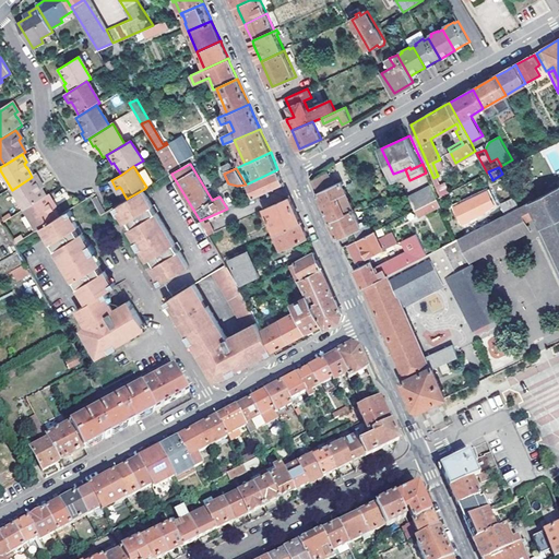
[(250,182),(256,197),(284,183),(283,181),(277,169),(250,182)]
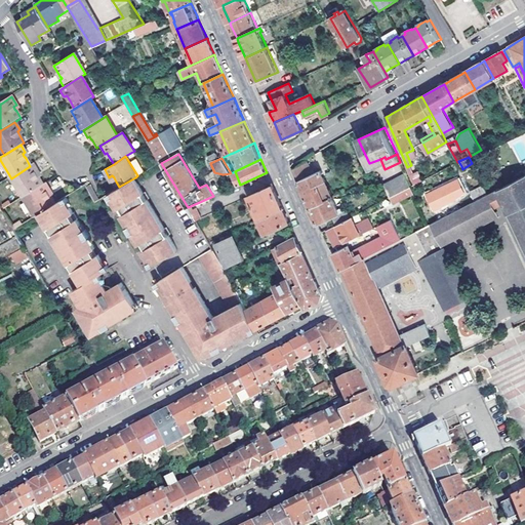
[(453,170),(461,166),(458,161),(457,162),(451,165),(453,170)]
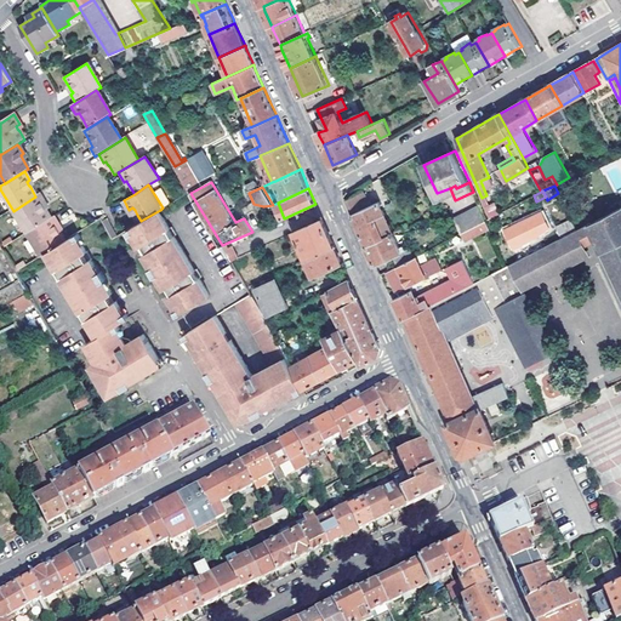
[(365,239),(368,244),(392,233),(379,203),(370,206),(364,192),(348,200),(348,201),(365,239)]
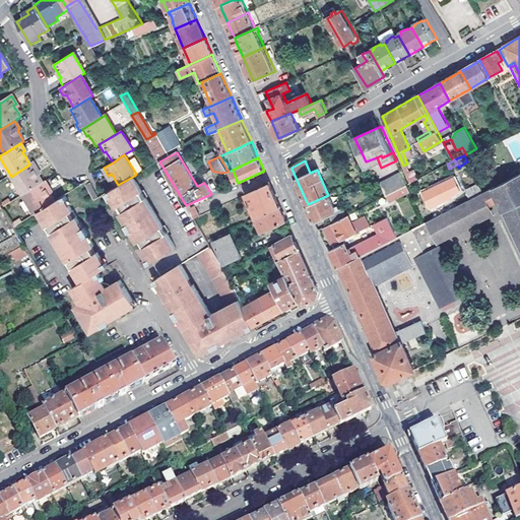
[(29,165),(11,177),(22,196),(42,185),(38,178),(36,175),(35,173),(38,171),(33,164),(29,165)]
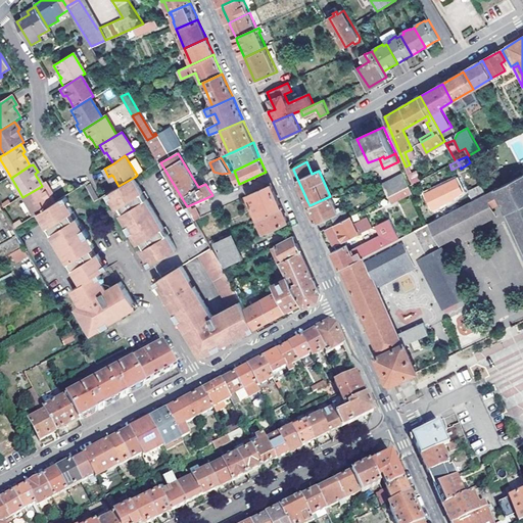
[(389,196),(390,195),(393,201),(412,192),(403,173),(383,183),(389,196)]
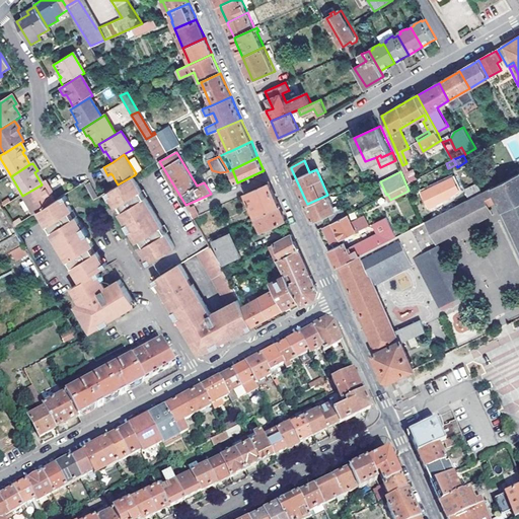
[(412,171),(406,173),(411,182),(416,179),(412,171)]
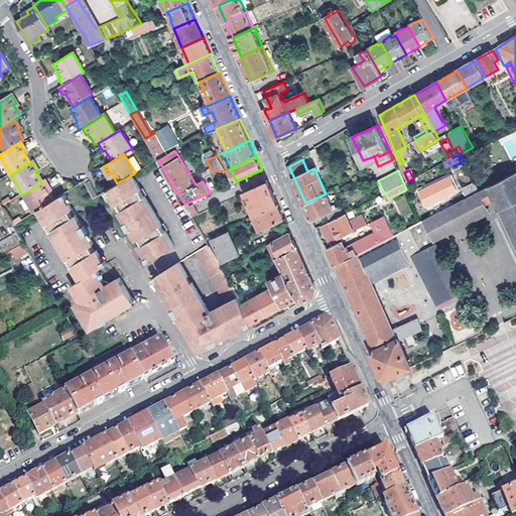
[(515,171),(489,186),(500,208),(501,208),(515,238),(515,171)]
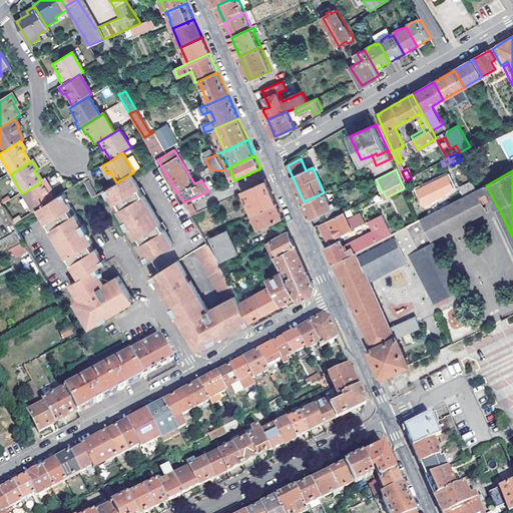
[(139,235),(143,242),(144,243),(146,246),(143,247),(144,249),(148,250),(151,257),(174,242),(165,228),(167,227),(163,221),(161,222),(144,194),(146,193),(142,186),(140,187),(132,173),(116,182),(109,187),(113,193),(112,197),(115,203),(114,204),(116,207),(118,210),(119,209),(123,215),(127,216),(128,218),(124,221),(128,227),(132,225),(134,228),(133,231),(137,237),(139,235)]
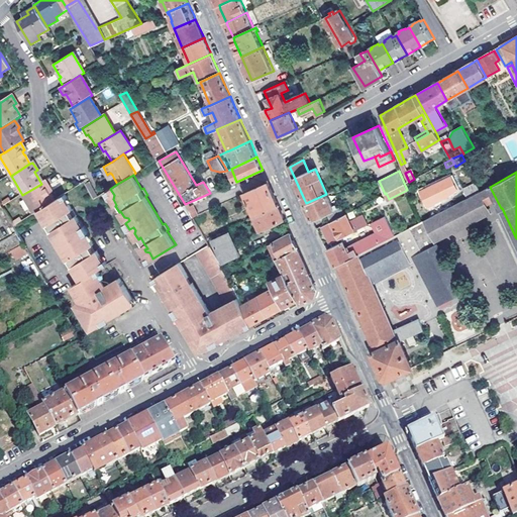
[(455,188),(449,176),(427,187),(429,193),(422,196),(427,206),(434,203),(433,202),(445,197),(455,188)]
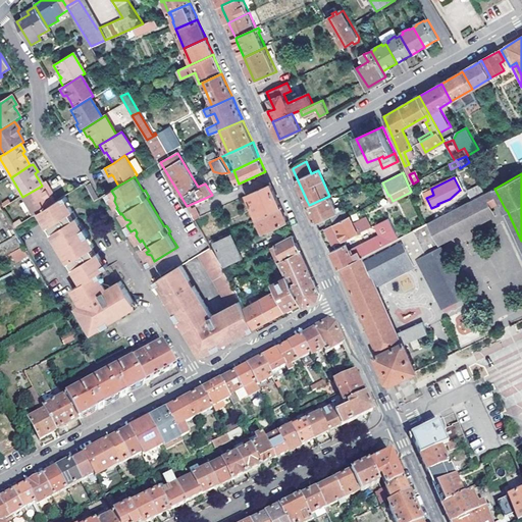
[(45,184),(42,186),(22,197),(35,216),(38,214),(54,204),(50,197),(48,195),(46,192),(49,191),(45,184)]
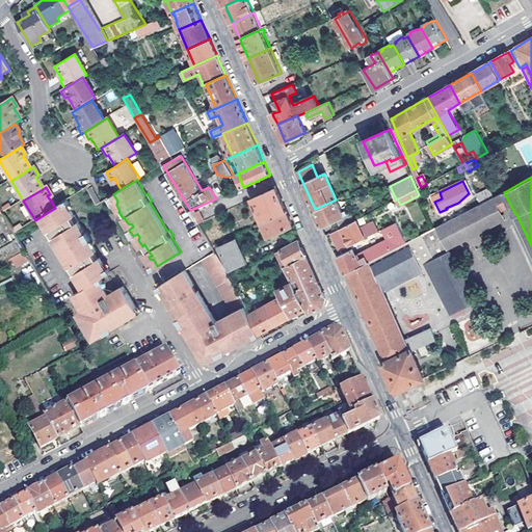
[(251,200),(262,222),(287,211),(285,208),(276,188),(251,200)]
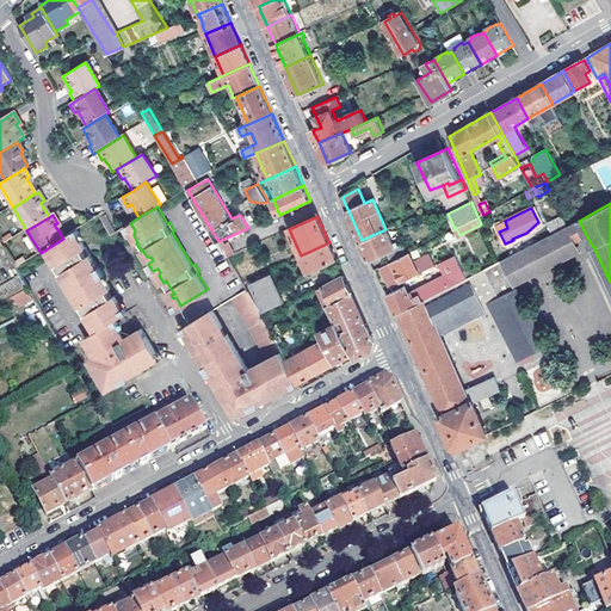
[(547,224),(551,234),(566,228),(561,217),(547,224)]
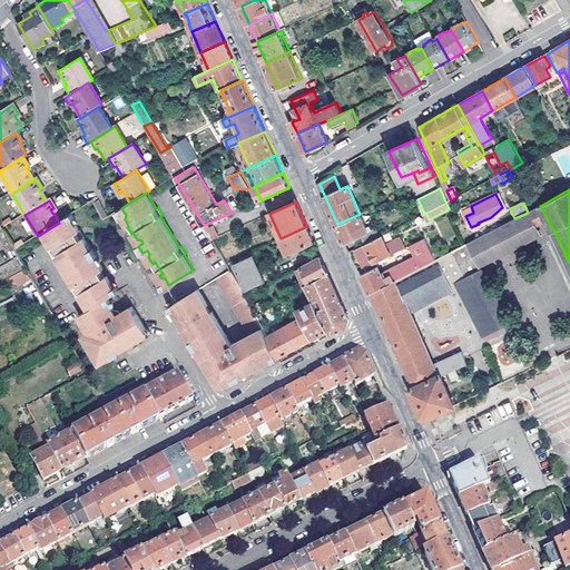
[(540,206),(530,212),(542,235),(552,229),(540,206)]
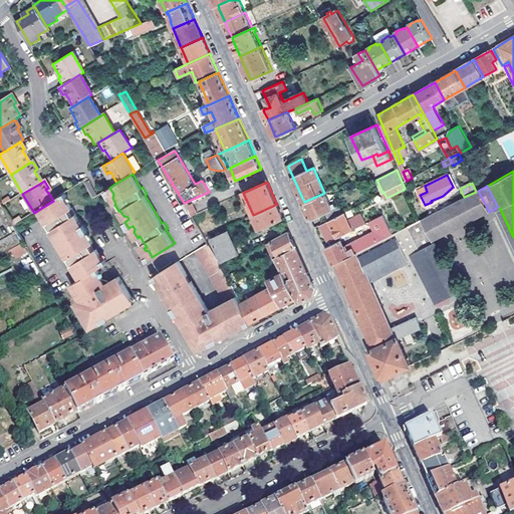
[(428,243),(430,242),(489,212),(478,191),(476,192),(464,197),(421,220),(417,222),(428,243)]
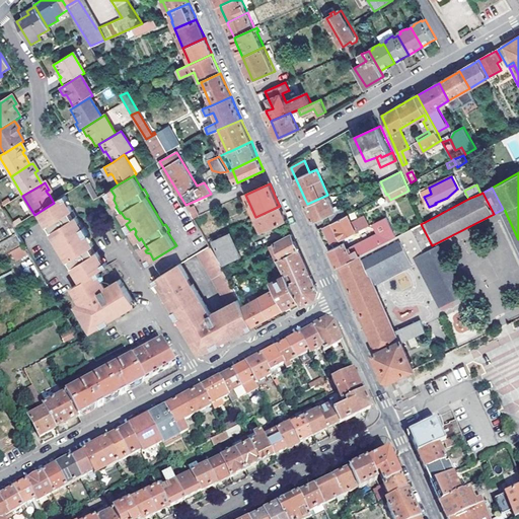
[(329,213),(334,222),(346,215),(342,207),(338,209),(336,205),(332,207),(327,195),(307,204),(314,220),(329,213)]
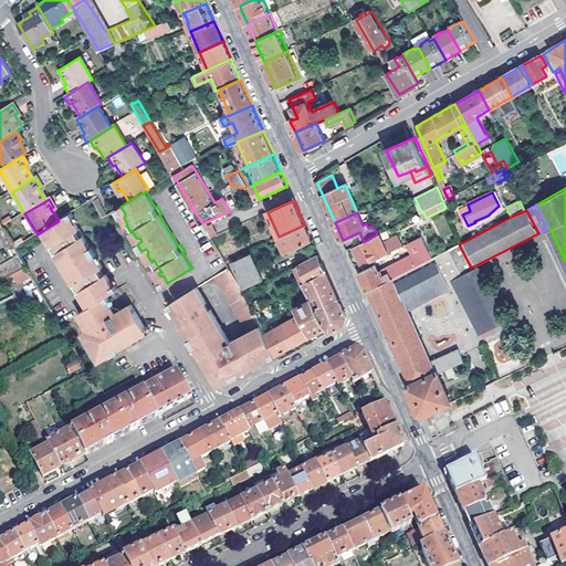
[(69,223),(74,223),(75,222),(71,215),(65,217),(69,223)]
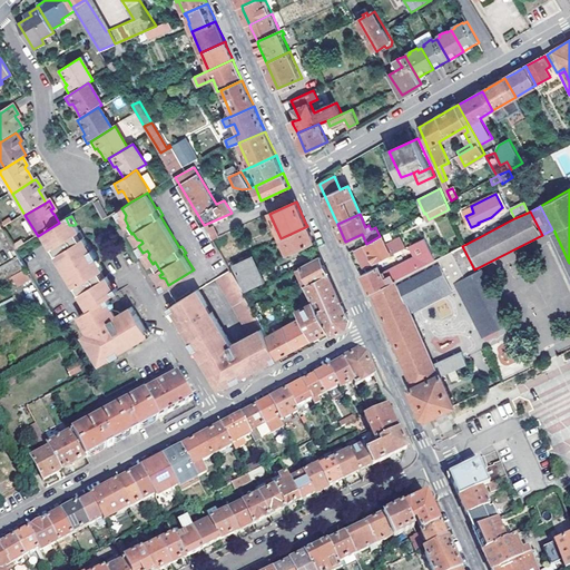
[(105,281),(102,277),(99,271),(101,269),(98,263),(92,263),(91,259),(96,256),(91,248),(86,252),(85,249),(86,245),(82,239),(85,238),(82,234),(79,229),(78,231),(75,225),(69,225),(66,218),(59,223),(41,234),(51,248),(48,251),(53,258),(56,256),(75,287),(72,288),(77,296),(79,295),(89,310),(78,316),(89,333),(84,336),(100,364),(107,360),(107,355),(110,354),(112,357),(120,353),(117,349),(120,346),(125,349),(144,336),(146,330),(131,306),(120,313),(116,316),(114,314),(112,311),(112,310),(107,308),(102,301),(108,298),(114,294),(109,288),(110,283),(109,281),(106,283),(105,281)]
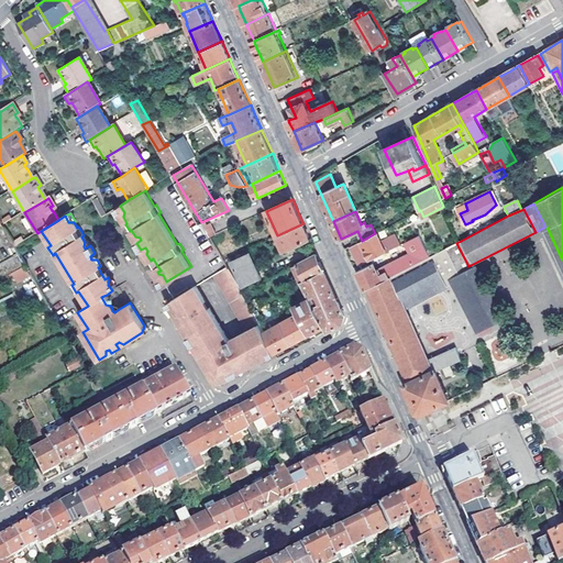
[(211,223),(203,227),(208,232),(210,236),(216,234),(211,223)]
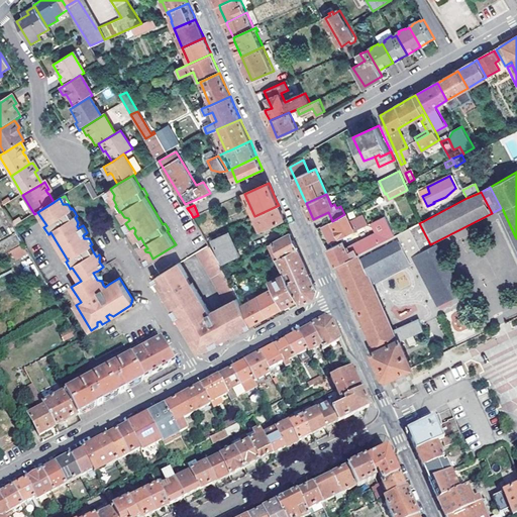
[(279,205),(254,216),(261,229),(284,218),(279,205)]
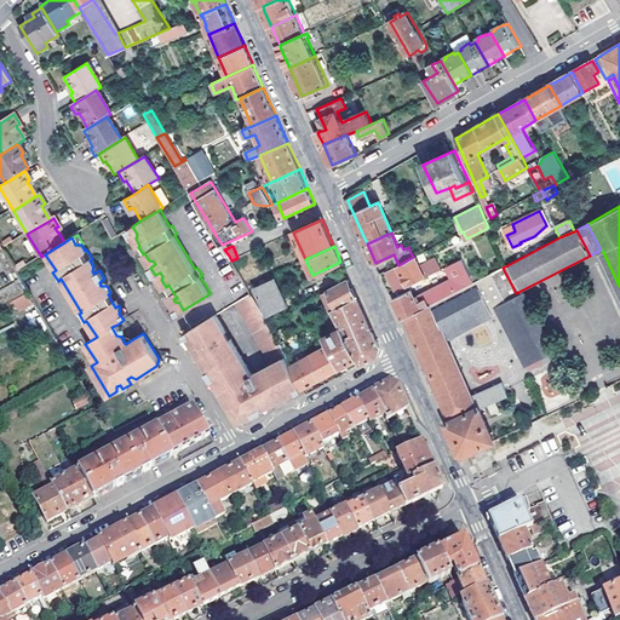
[(0,306),(28,291),(16,271),(3,248),(0,250),(0,306)]
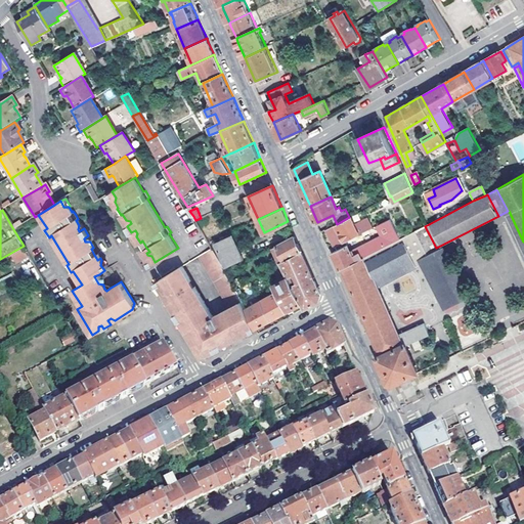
[(326,229),(336,246),(370,228),(364,218),(354,222),(351,216),(349,217),(337,224),(326,229)]
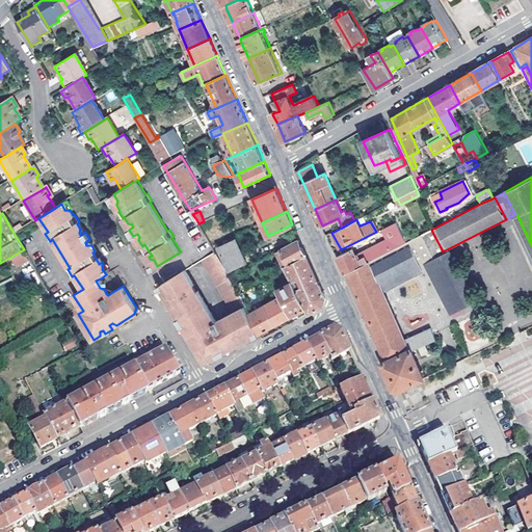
[(397,221),(383,229),(389,241),(393,249),(406,242),(397,221)]
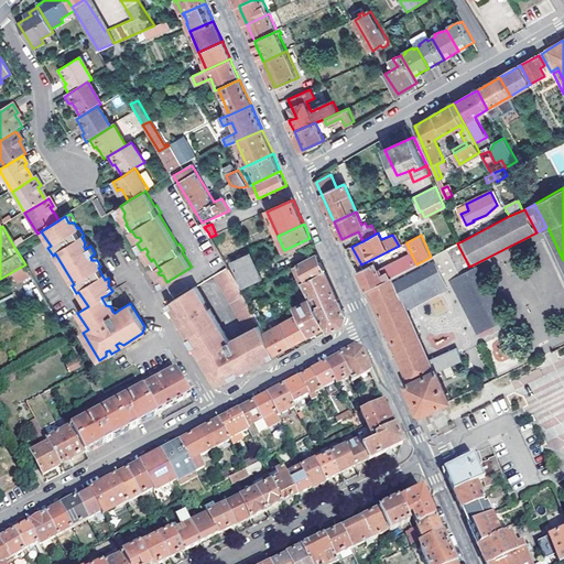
[(469,267),(457,243),(446,249),(457,272),(469,267)]
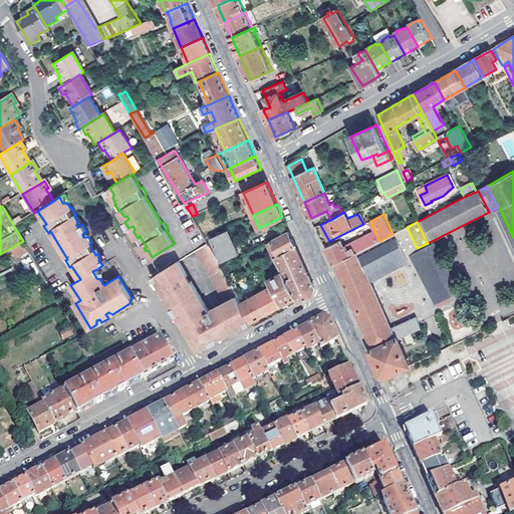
[(394,241),(404,264),(408,262),(405,258),(432,245),(430,242),(428,243),(417,248),(407,227),(393,234),(379,241),(357,253),(359,257),(394,241)]
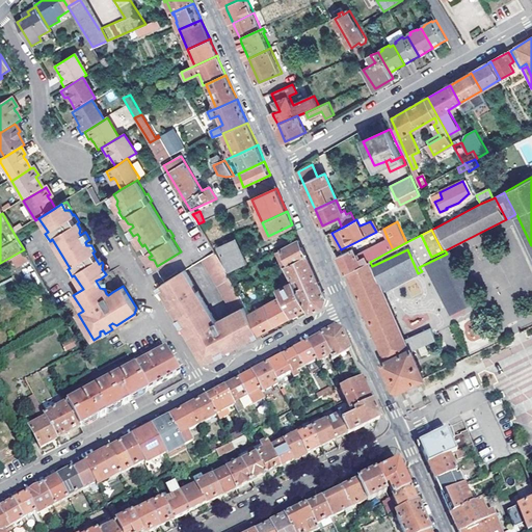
[(235,239),(218,248),(230,271),(247,262),(235,239)]
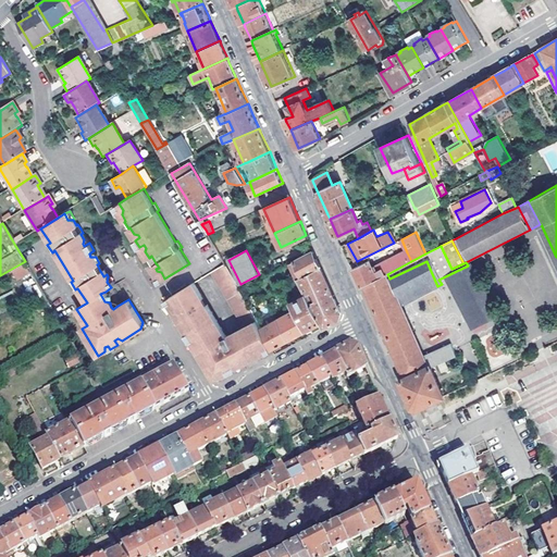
[(298,279),(320,267),(319,263),(313,251),(292,263),(298,279)]
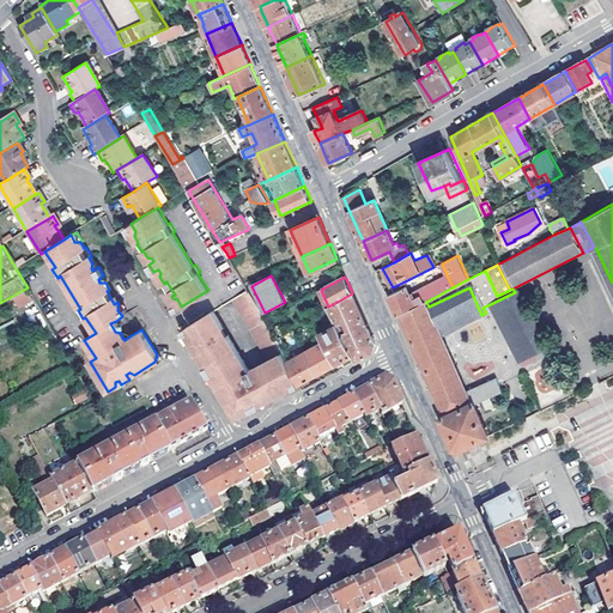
[(448,278),(419,292),(424,302),(426,302),(453,287),(448,278)]
